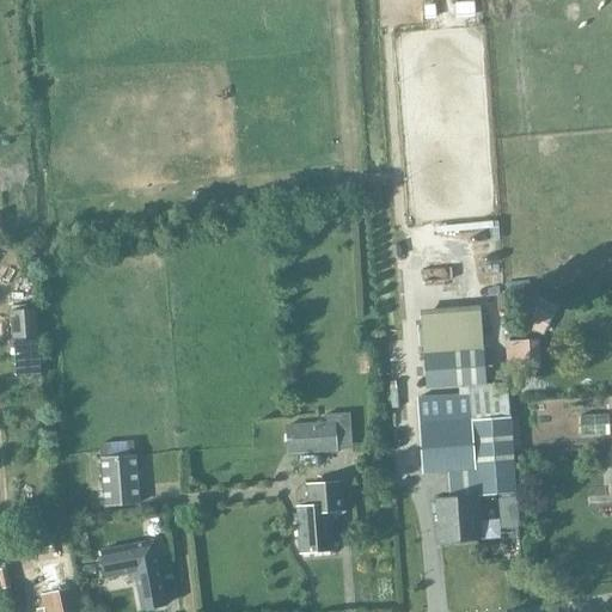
[(0,360),(37,360),(36,326),(0,326),(0,360)]
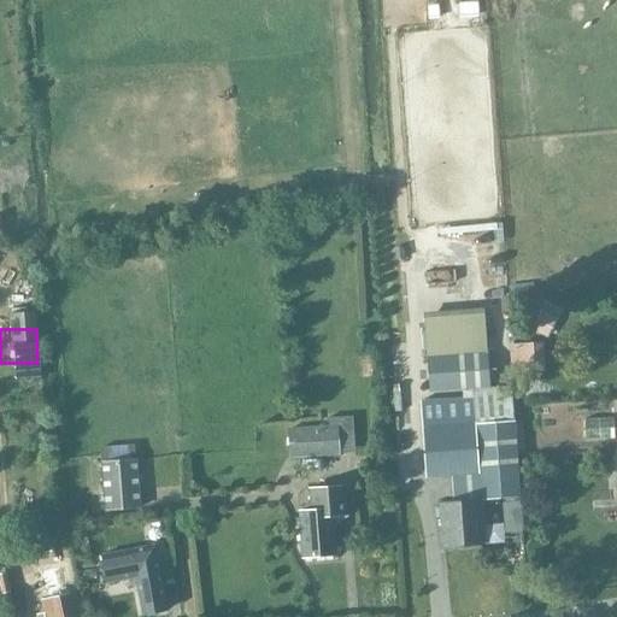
[(488,354),(427,359),(429,392),(491,388),(488,354)]
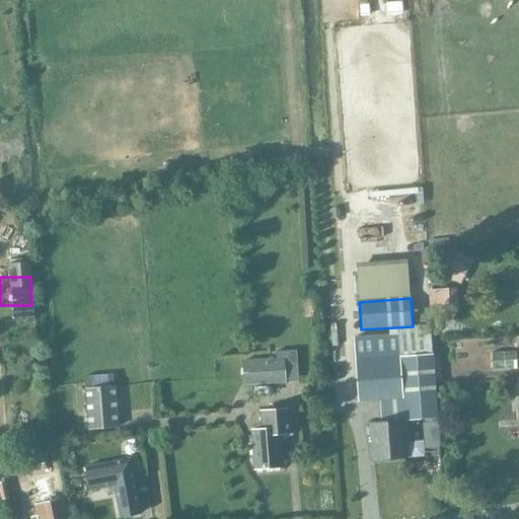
[(370,424),(373,460),(408,457),(398,335),(355,338),(359,402),(381,400),(383,423),(370,424)]
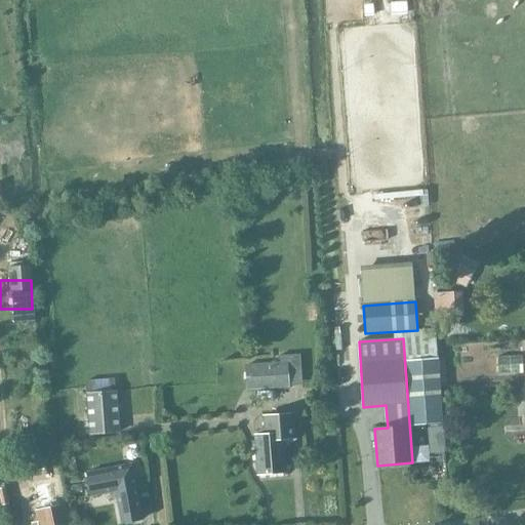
[(407,359),(412,425),(443,421),(438,358),(407,359)]
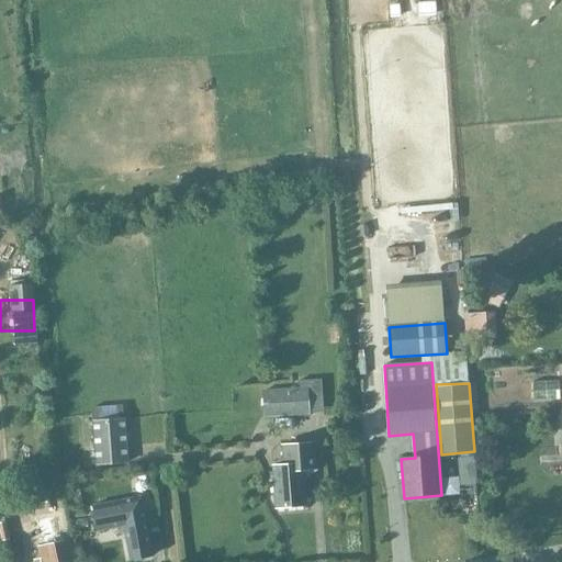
[(314,385),(266,389),(267,414),(315,412),(314,385)]
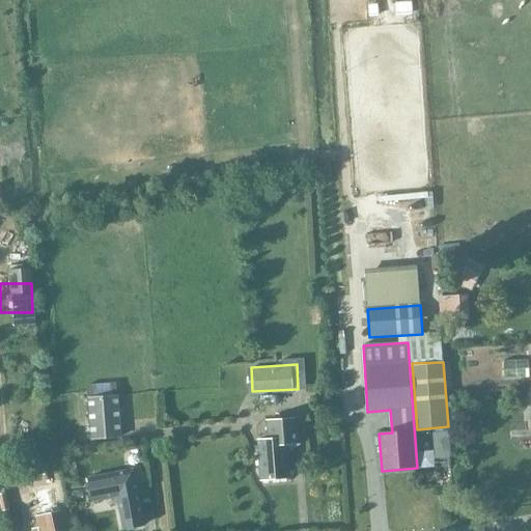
[(528,380),(529,367),(502,365),(501,378),(528,380)]
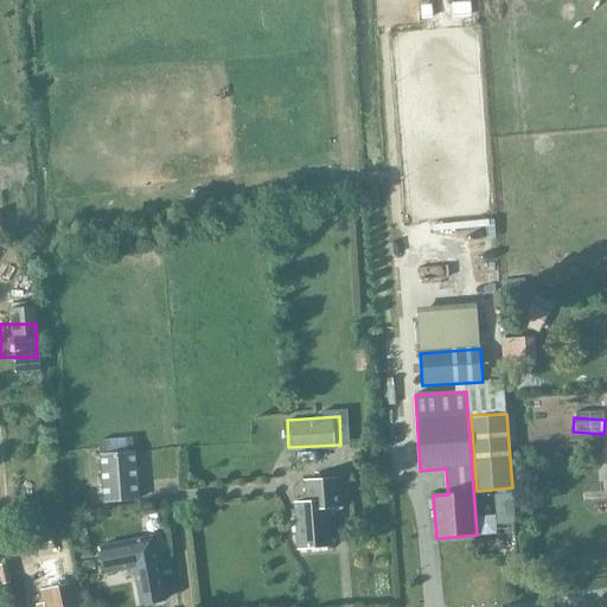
[(135,451),(101,454),(104,503),(139,499),(135,451)]
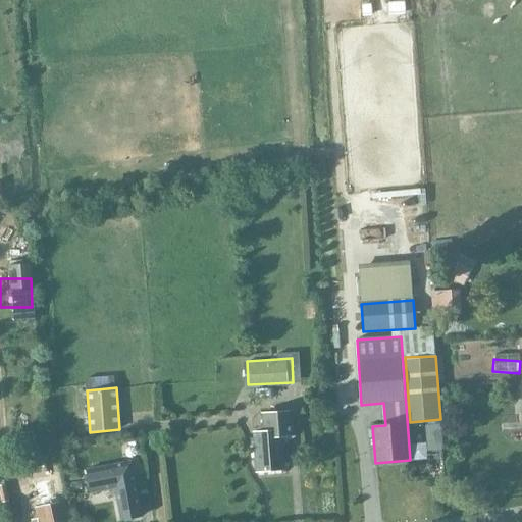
[(261,412),(262,430),(254,431),(257,472),(285,470),(282,435),(295,434),(293,410),(261,412)]
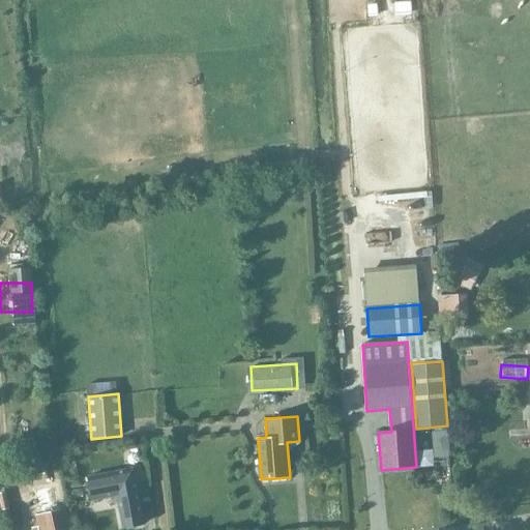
[(93,500),(118,496),(123,528),(144,524),(135,468),(88,477),(93,500)]
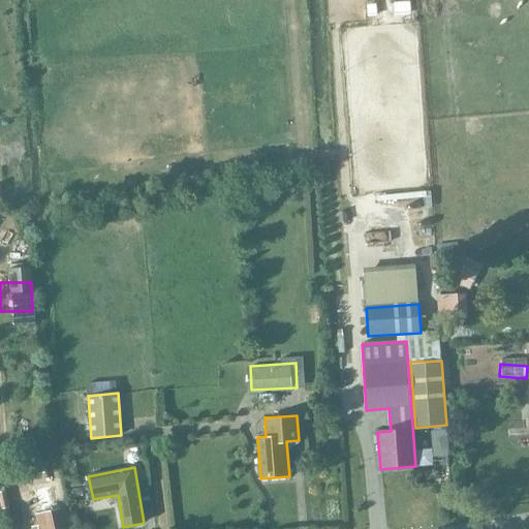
[(0,486),(0,501),(2,510),(27,504),(22,481),(0,486)]
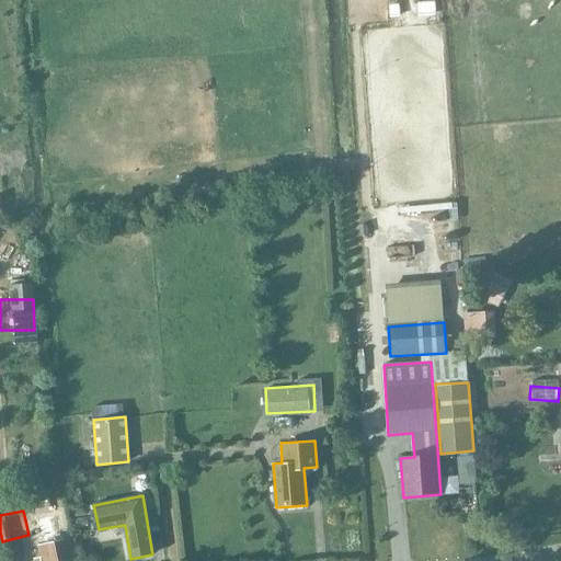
[(58,515),(39,519),(45,544),(64,540),(58,515)]
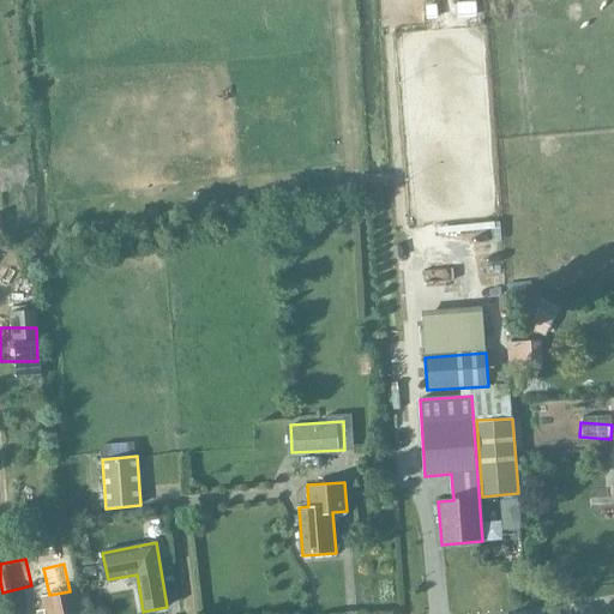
[(46,613),(74,613),(71,590),(70,591),(49,595),(43,596),(46,613)]
